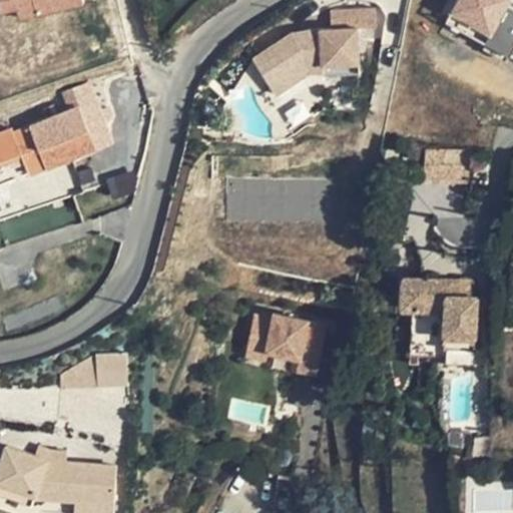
[(22,13),(86,3),(85,0),(0,0),(2,8),(21,6),(22,13)]
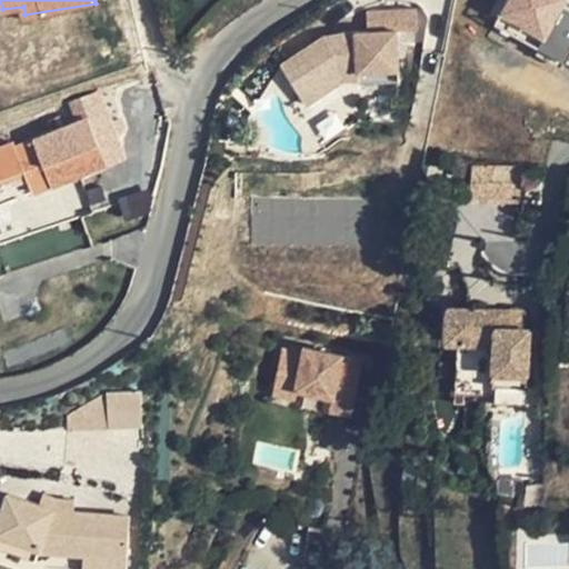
[(568,0),(509,0),(496,28),(568,66),(568,10),(565,9),(568,0)]
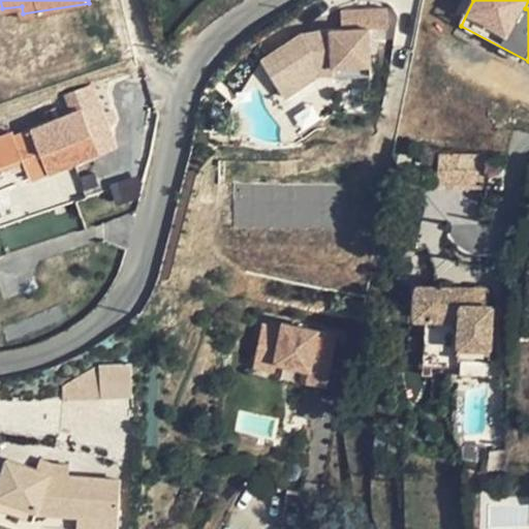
[(341,10),(342,31),(356,30),(358,28),(369,27),(389,26),(386,6),(341,10)]
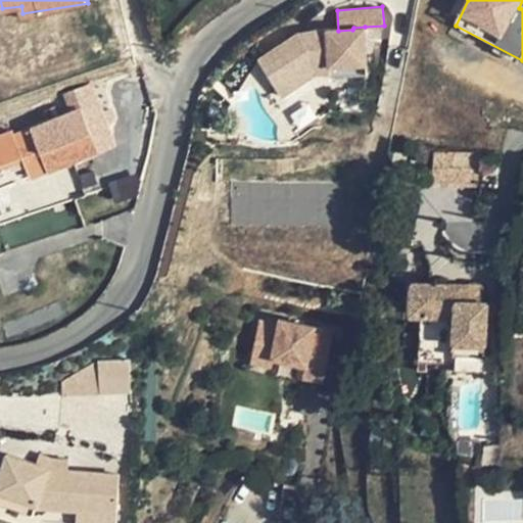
[(330,70),(330,76),(368,73),(365,27),(353,28),(352,30),(338,31),(326,32),(326,41),(320,42),(315,32),(301,39),(296,35),(259,58),(279,88),(295,78),(299,84),(319,72),(330,70)]
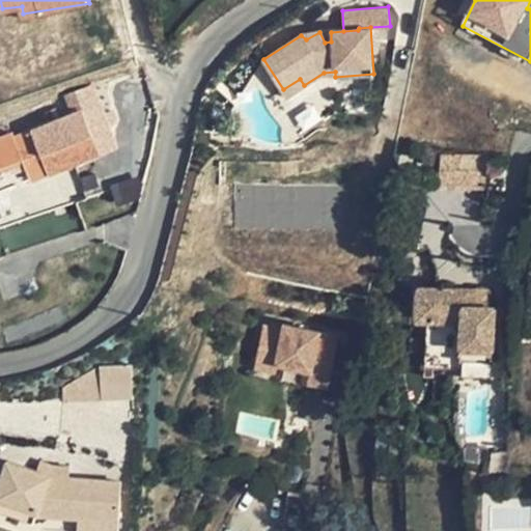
[(335,80),(335,77),(335,72),(324,73),(304,85),(300,79),(283,89),(292,104),(325,84),(336,83),(335,80)]
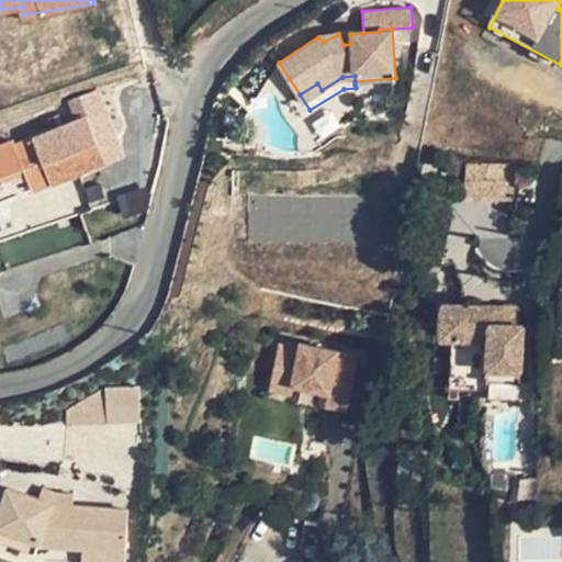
[(98,90),(70,100),(77,117),(30,137),(31,138),(17,144),(23,165),(33,188),(123,153),(114,130),(122,127),(117,116),(110,120),(98,90)]
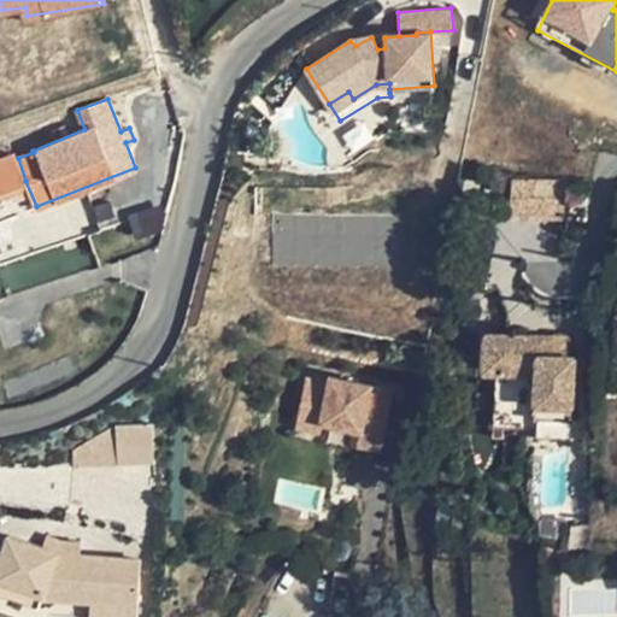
[(0,188),(25,181),(18,158),(16,153),(0,158),(0,188)]
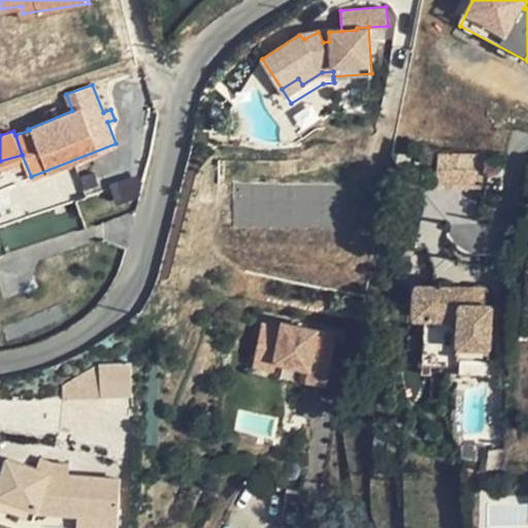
[(482,155),(437,156),(438,187),(483,186),(482,155)]
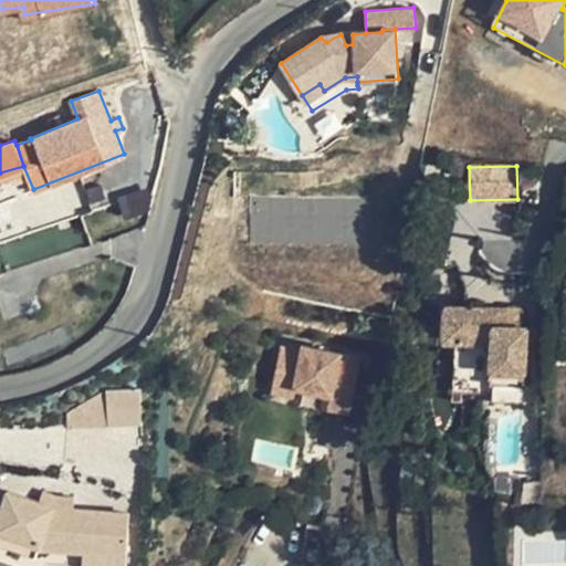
[(133,192),(123,197),(127,213),(147,207),(150,179),(139,182),(133,192)]
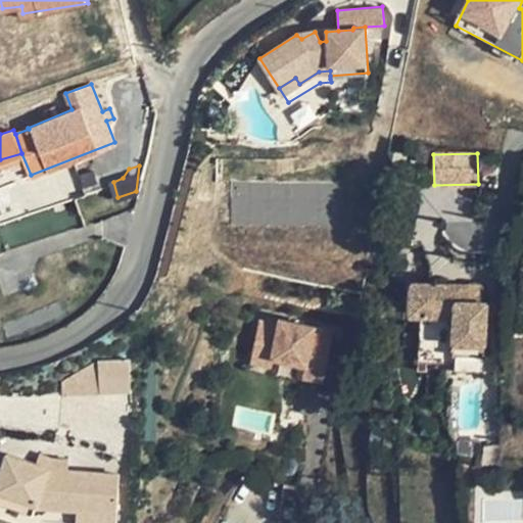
[(111,174),(113,182),(123,178),(129,169),(111,174)]
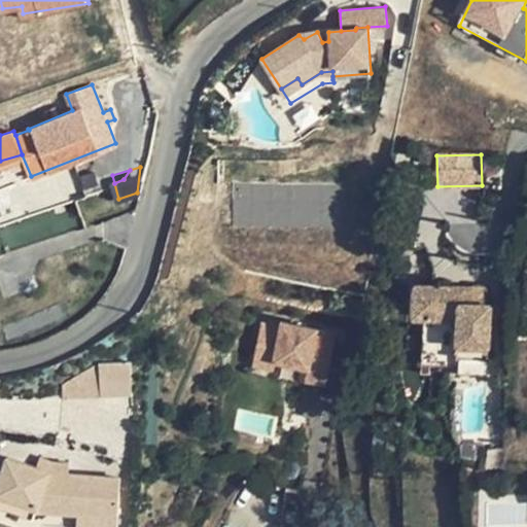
[(457,343),(489,345),(491,303),(486,303),(486,297),(473,296),(475,287),(415,284),(413,315),(432,316),(429,361),(457,363),(456,354),(457,343)]
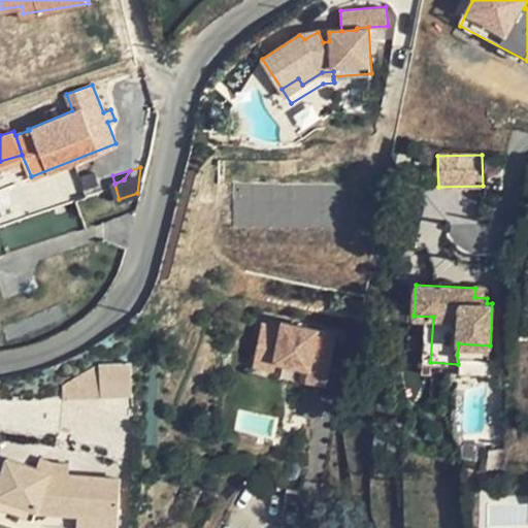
[(488,289),(475,288),(474,297),(487,298),(488,289)]
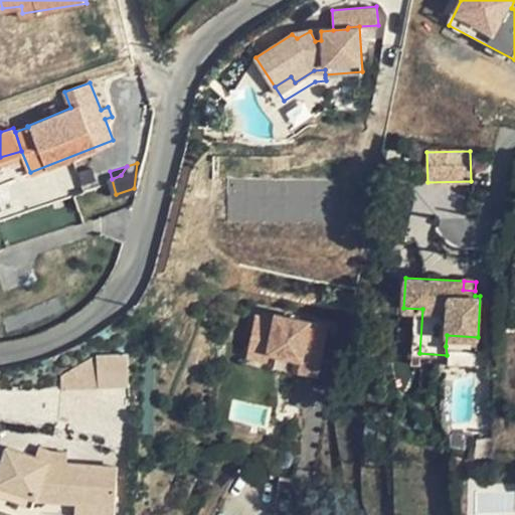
[(275,319),(255,315),(247,356),(268,360),(270,351),(301,357),(298,370),(319,374),(325,343),(305,339),(309,321),(276,314),(275,319)]
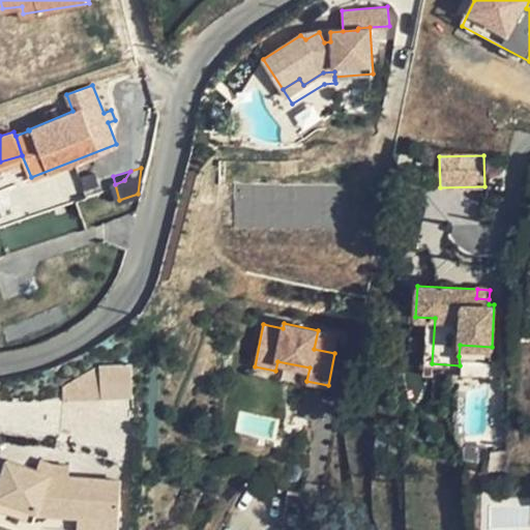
[(339,334),(318,330),(314,349),(334,353),(339,334)]
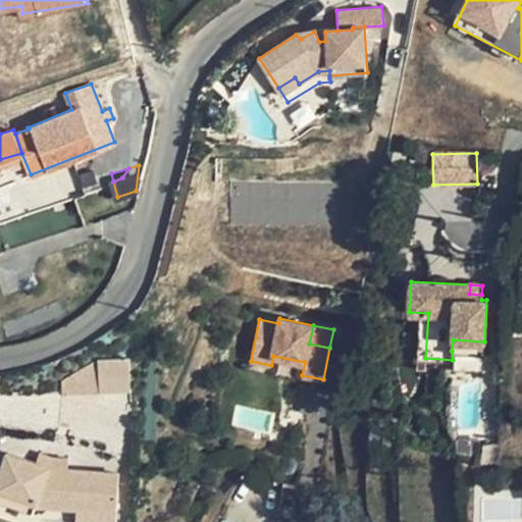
[(484,342),(453,340),(452,351),(483,353),(484,342)]
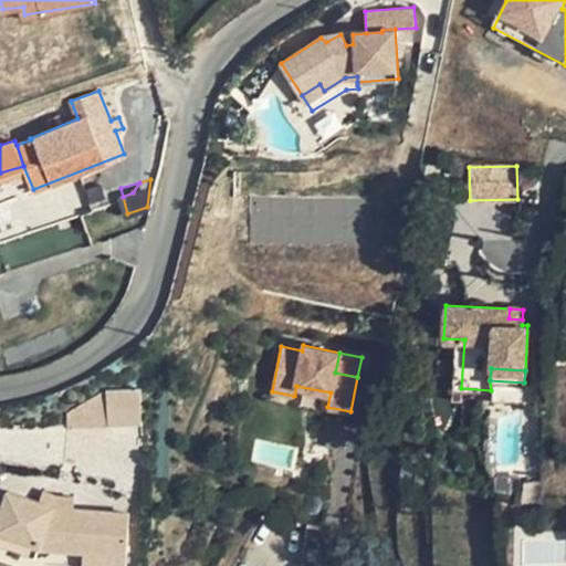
[(83,427),(145,421),(142,386),(80,392),(83,427)]
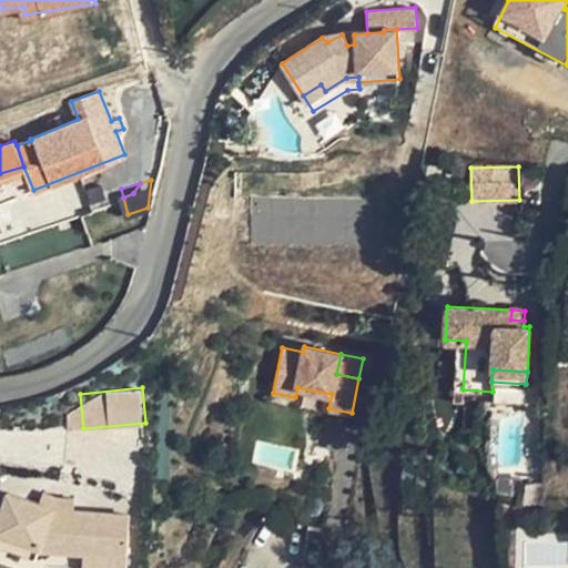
[(56,496),(37,490),(33,500),(61,509),(73,509),(73,497),(56,496)]
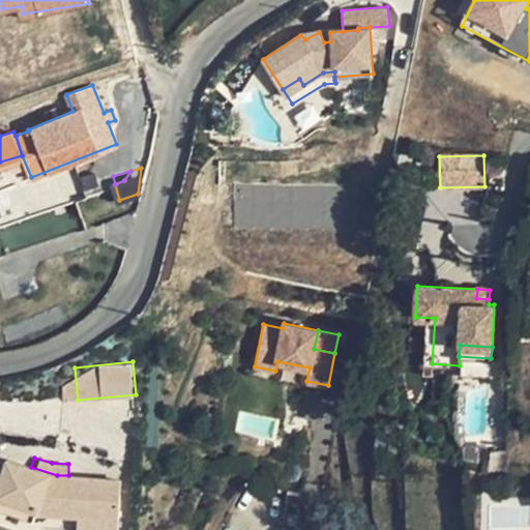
[(119,516),(121,478),(68,475),(57,475),(31,467),(7,459),(0,481),(0,508),(33,520),(36,510),(119,516)]
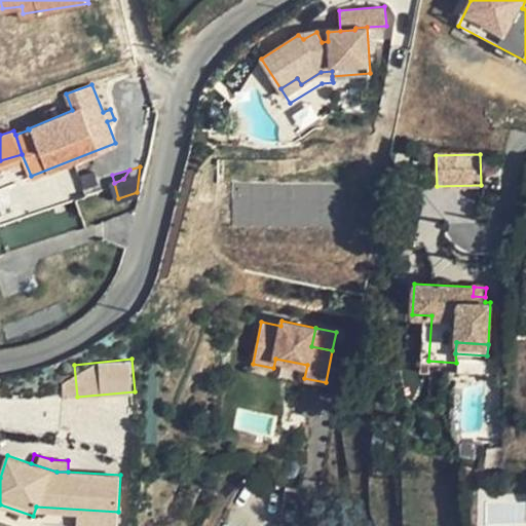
[(33,516),(0,504),(0,519),(21,525),(30,525),(32,522),(33,516)]
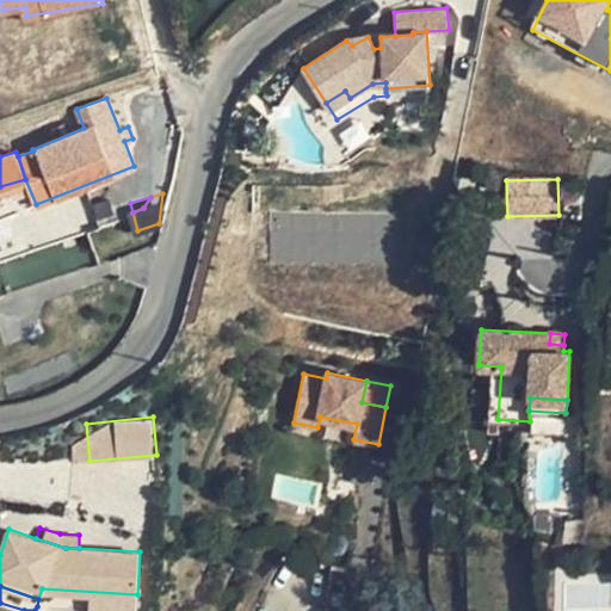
[(122,610),(136,610),(137,594),(42,588),(38,599),(37,606),(122,610)]
